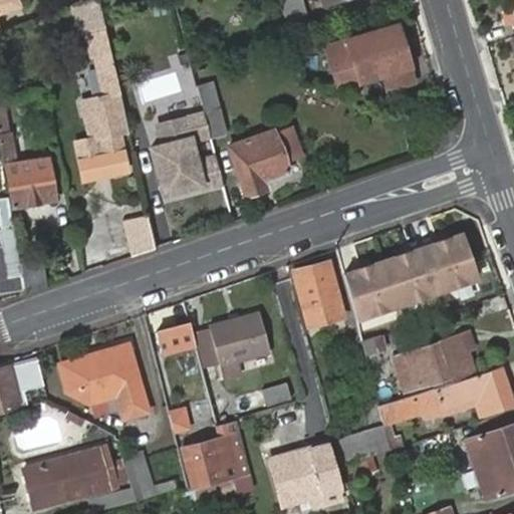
[(0,0),(0,12),(21,4),(19,0),(0,0)]
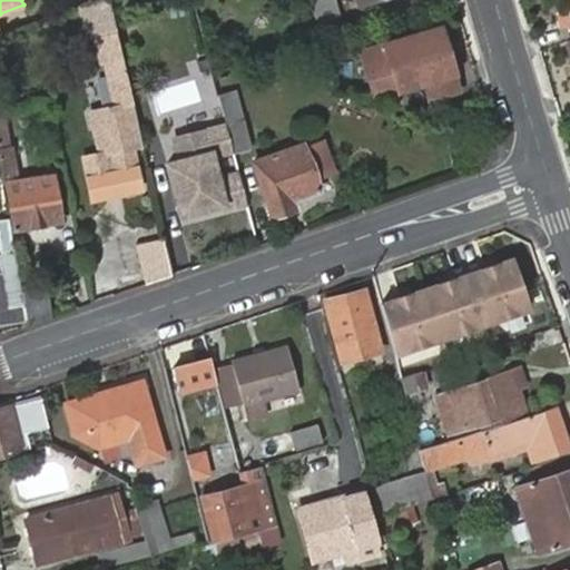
[(108,0),(101,0),(84,3),(90,33),(115,29),(108,0)]
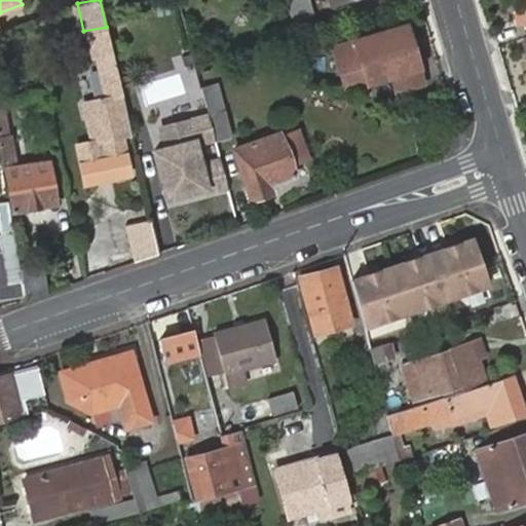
[(132,0),(103,0),(106,11),(133,3),(132,0)]
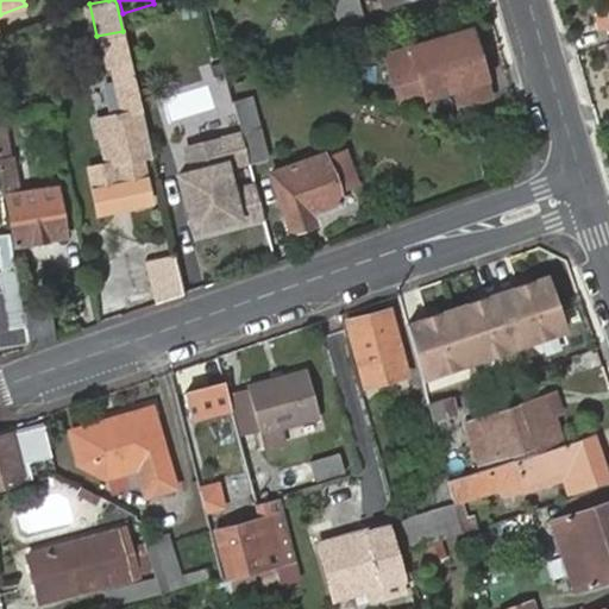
[(365,23),(357,0),(328,0),(339,32),(365,23)]
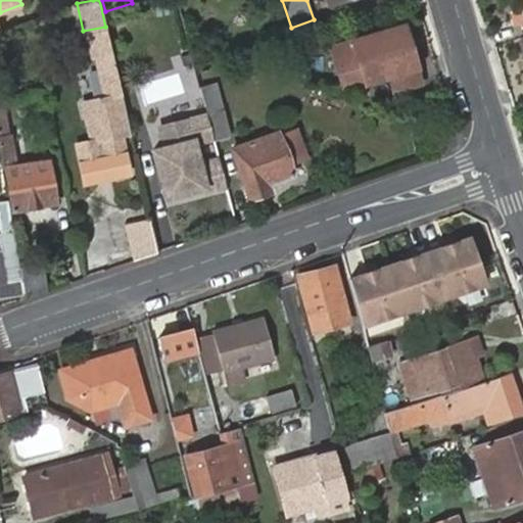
[(522,0),(518,0),(520,8),(512,10),(516,25),(522,22),(522,0)]
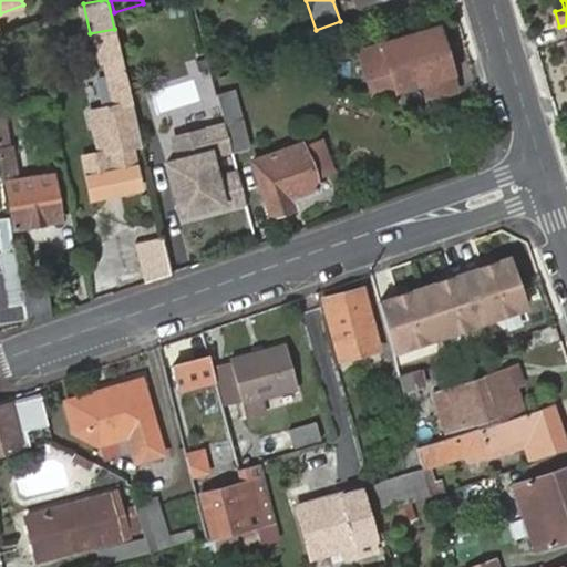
[(0,13),(0,32),(30,22),(23,4),(0,13)]
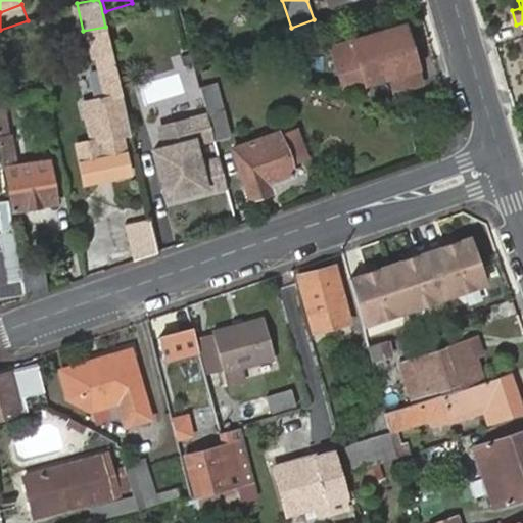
[(84,182),(130,172),(121,134),(130,132),(105,27),(83,31),(89,55),(95,55),(105,98),(82,103),(91,141),(76,144),(84,182)]
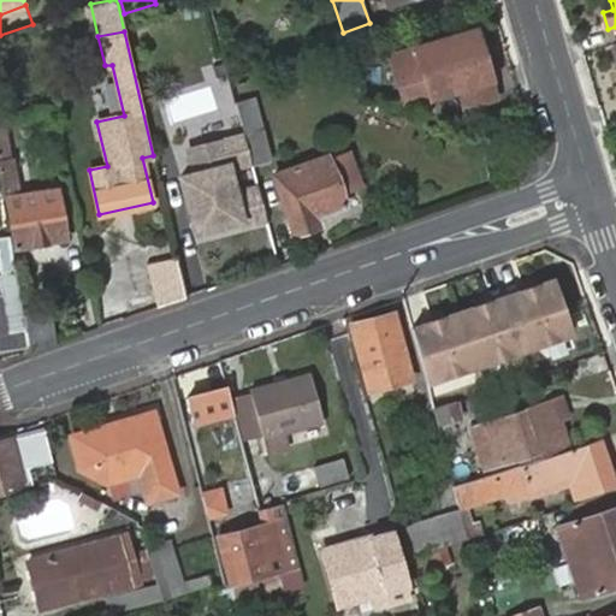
[(384,57),(391,81),(419,72),(426,95),(454,88),(460,107),(489,98),(468,31),(384,57)]
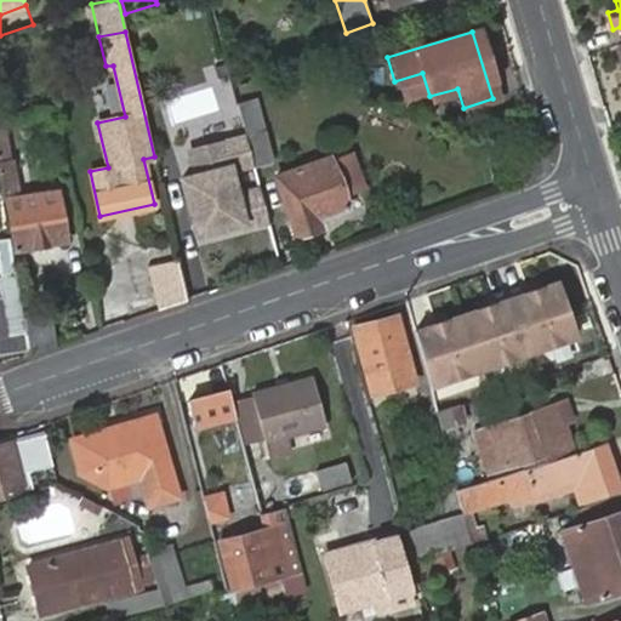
[(246,131),(265,130),(257,97),(238,101),(246,131)]
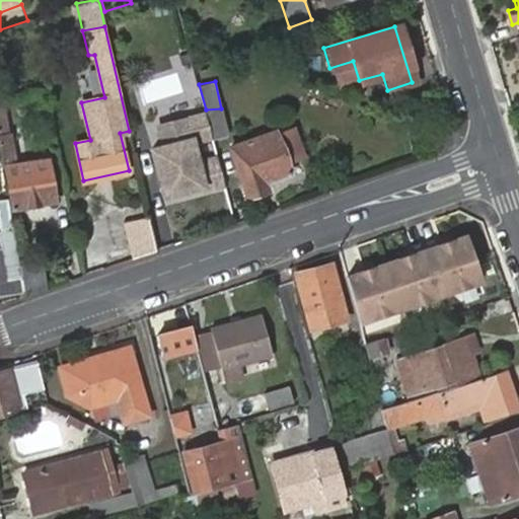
[(206,109),(214,139),(227,134),(221,108),(206,109)]
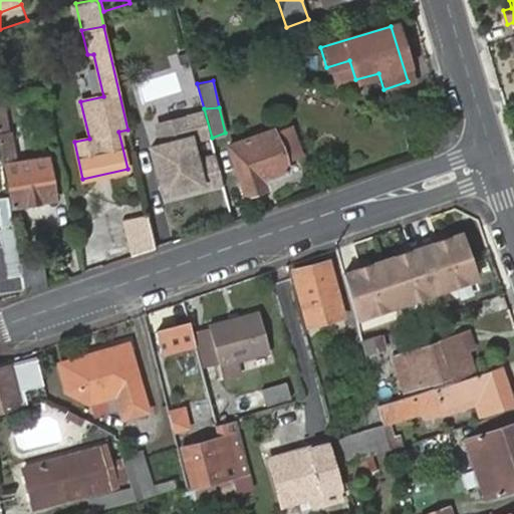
[(158,142),(147,145),(157,180),(177,175),(180,187),(200,181),(201,186),(221,181),(213,153),(199,157),(195,143),(212,138),(204,108),(153,122),(158,142)]
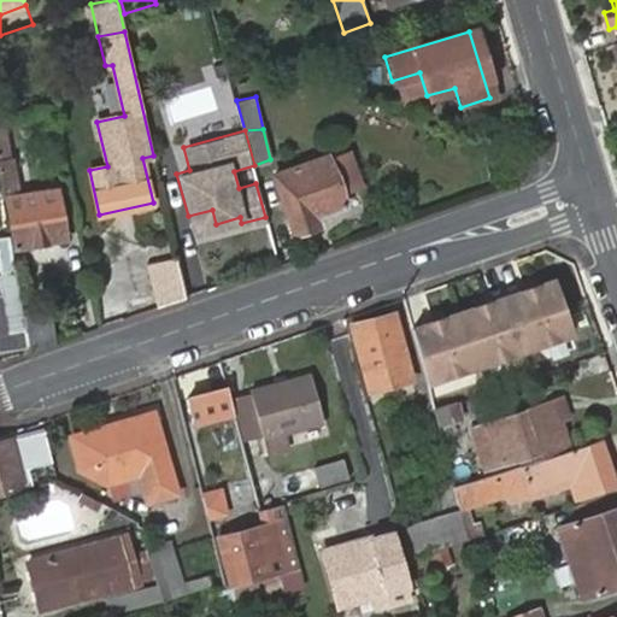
[(285,182),(277,186),(294,234),(319,225),(317,216),(346,205),(328,156),(281,171),(285,182)]
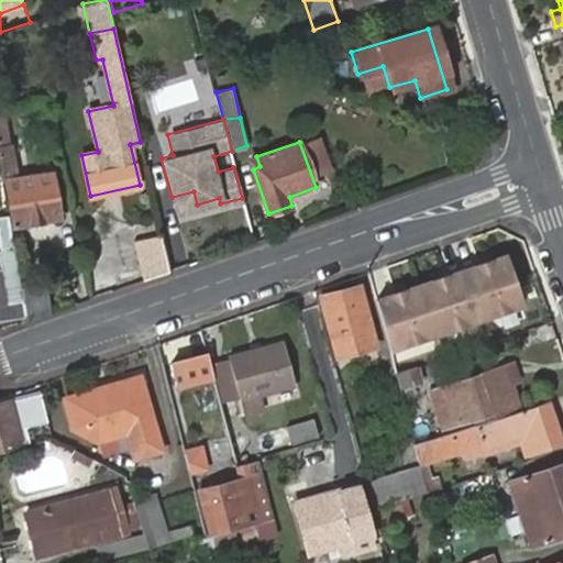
[(10,144),(0,145),(0,173),(2,184),(4,184),(11,223),(59,217),(55,188),(52,188),(50,172),(14,176),(10,144)]
